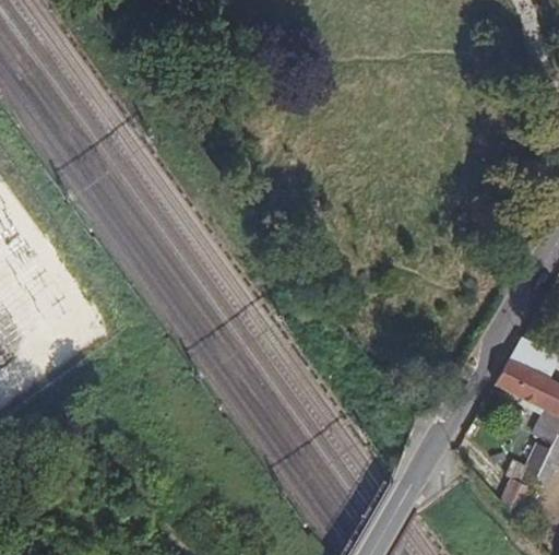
[(548,376),(558,355),(521,335),(509,356),(548,376)]
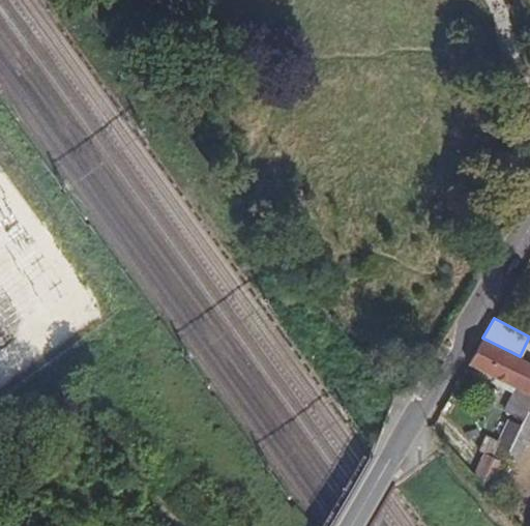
[(529,408),(529,406),(529,361),(520,356),(482,338),(469,360),(517,385),(525,389),(513,410),(526,415),(529,408)]
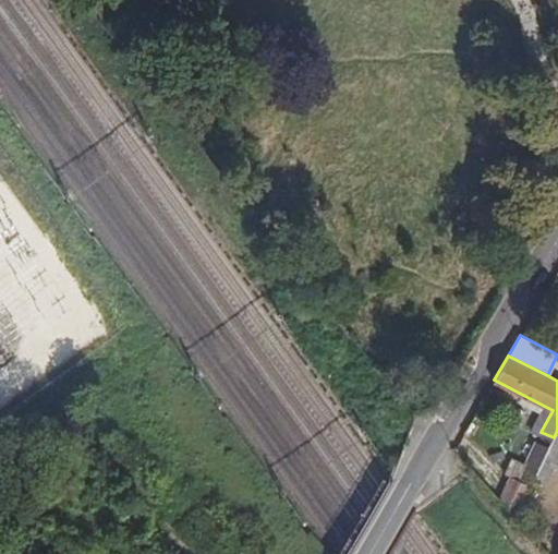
[(541,432),(553,410),(544,406),(533,428),(541,432)]
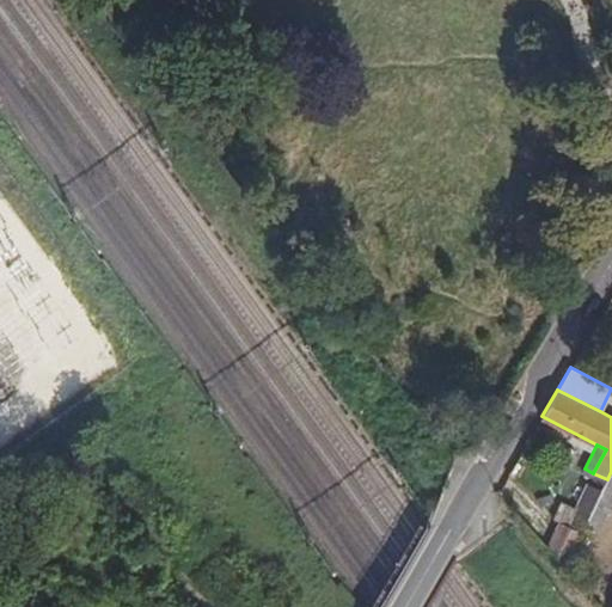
[(611,513),(611,510),(611,471),(607,479),(601,490),(594,504),(609,512),(609,513),(611,513)]
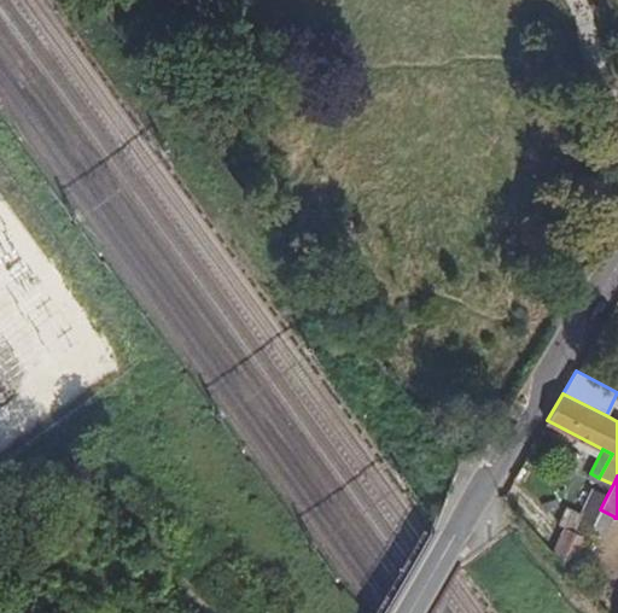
[(600,509),(607,495),(594,489),(581,513),(571,508),(564,524),(565,526),(553,550),(571,568),(590,530),(600,509)]
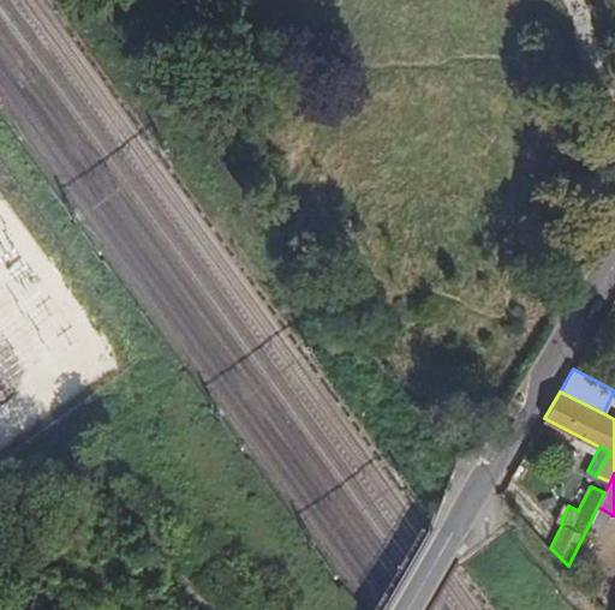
[(601,534),(611,514),(597,507),(587,527),(601,534)]
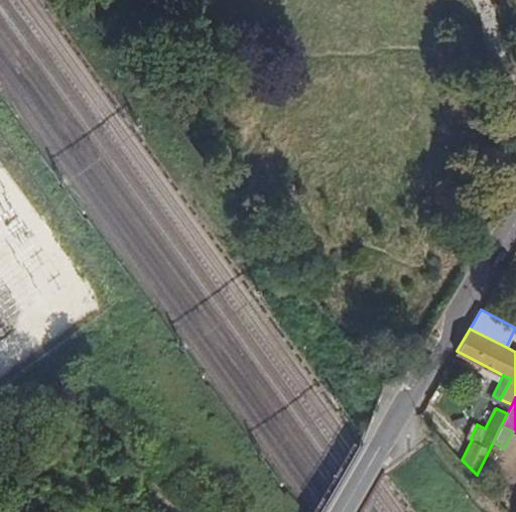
All buildings are outlined.
